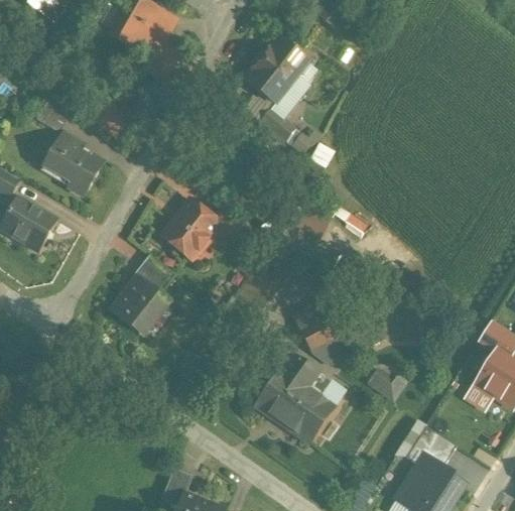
[(150,6),(139,0),(130,0),(118,19),(135,29),(129,38),(149,50),(142,64),(163,76),(177,50),(161,41),(160,38),(171,20),(149,8),(150,6)]
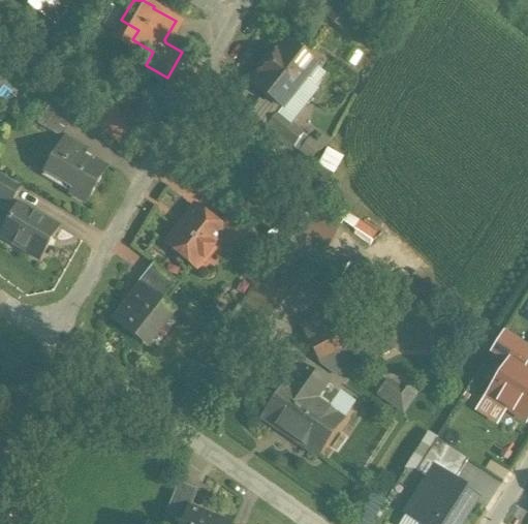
[(284,35),(249,79),(282,104),(316,61),(284,35)]
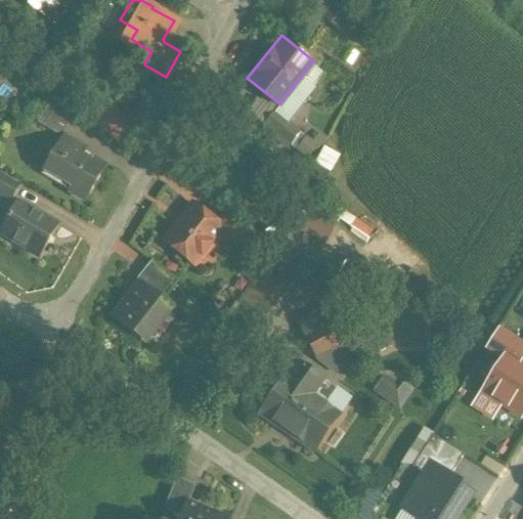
[(72,109),(51,96),(37,118),(62,133),(63,132),(58,130),(72,109)]
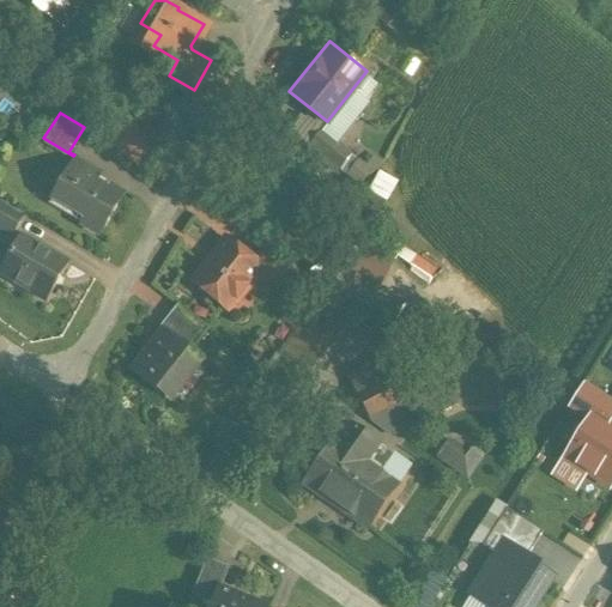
[(156,138),(126,117),(108,144),(137,164),(156,138)]
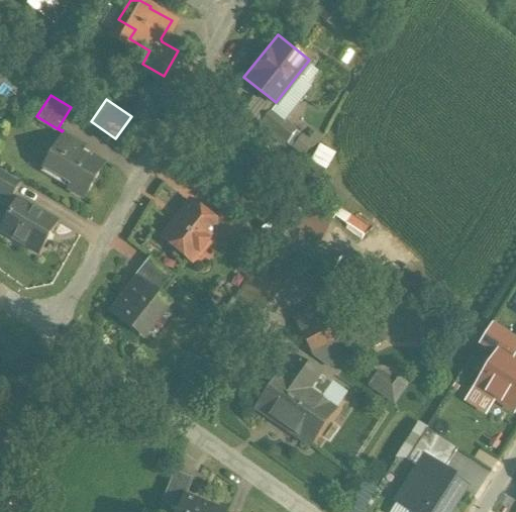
[(312,139),(271,106),(261,118),(303,151),(312,139)]
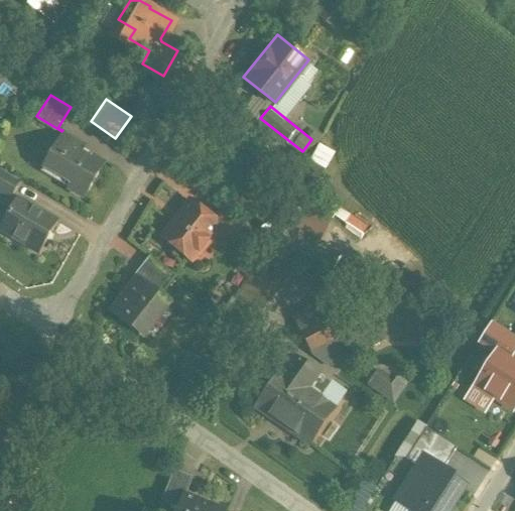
[(85,143),(62,130),(61,131),(61,132),(42,163),(71,179),(68,184),(84,195),(103,162),(81,149),(85,143)]
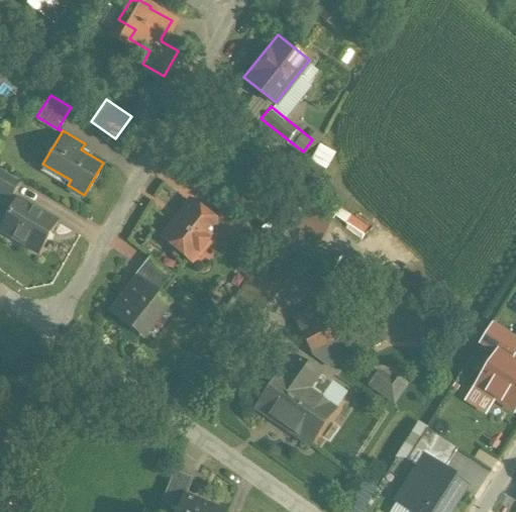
[(19,179),(0,168),(0,189),(10,195),(19,179)]
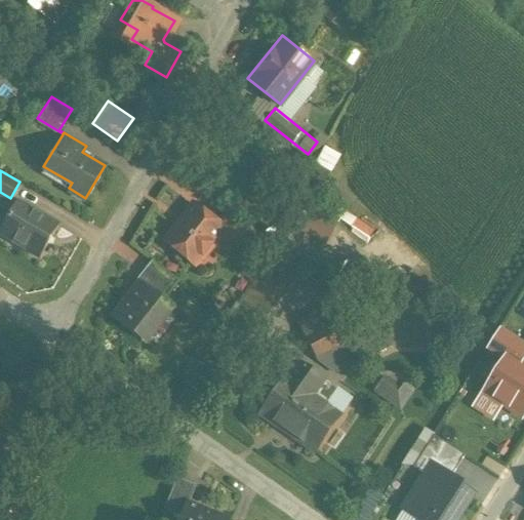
[(57,222),(17,198),(0,227),(0,232),(13,240),(14,239),(39,253),(57,222)]
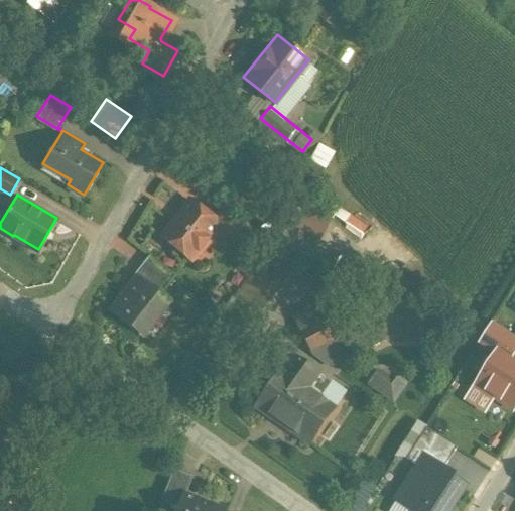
[(216,218),(190,198),(161,234),(191,258),(214,230),(221,222),(216,218)]
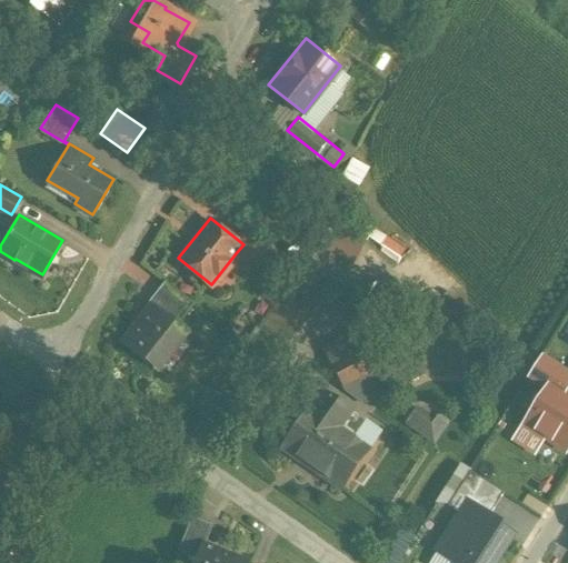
[(281,250),(250,224),(238,240),(243,244),(236,253),(262,273),(281,250)]
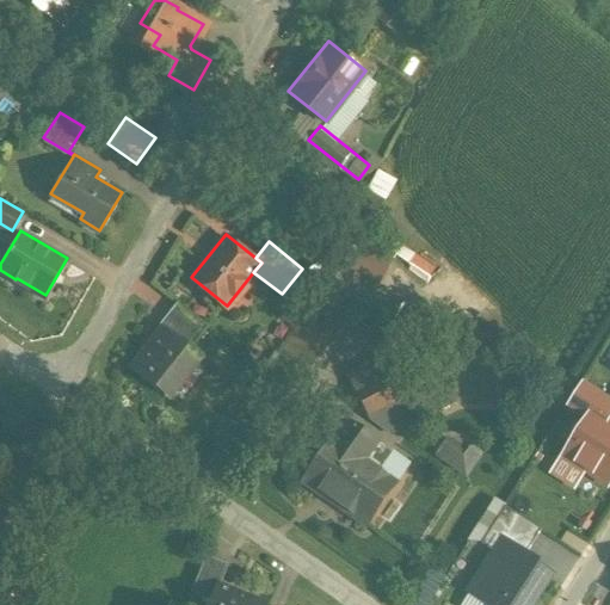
[(207,323),(176,300),(165,313),(170,316),(162,323),(189,345),(207,323)]
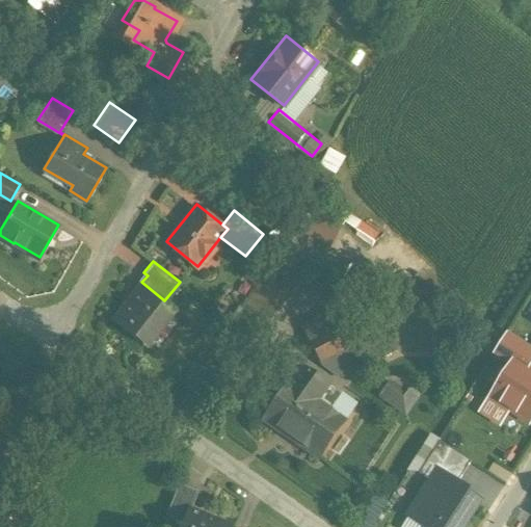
[(141,282),(112,318),(148,345),(176,310),(164,300),(141,282)]
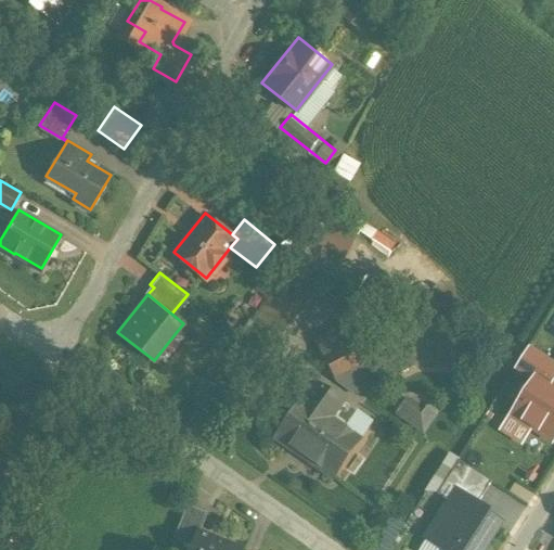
[(381,323),(322,354),(338,385),(385,362),(381,353),(393,347),(381,323)]
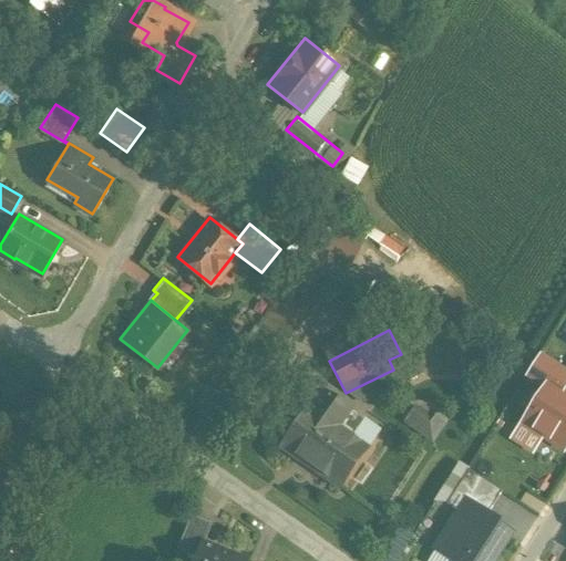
[(546,380),(561,388),(565,380),(565,366),(539,350),(530,364),(525,371),(544,383),(546,380)]
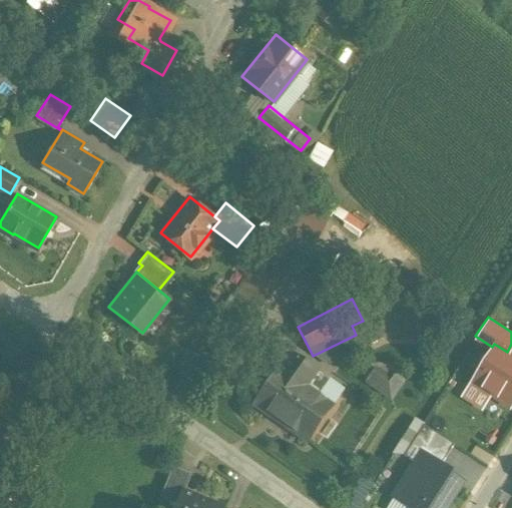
[(492,347),(471,380),(509,404),(511,400),(511,355),(507,352),(494,344),(492,347)]
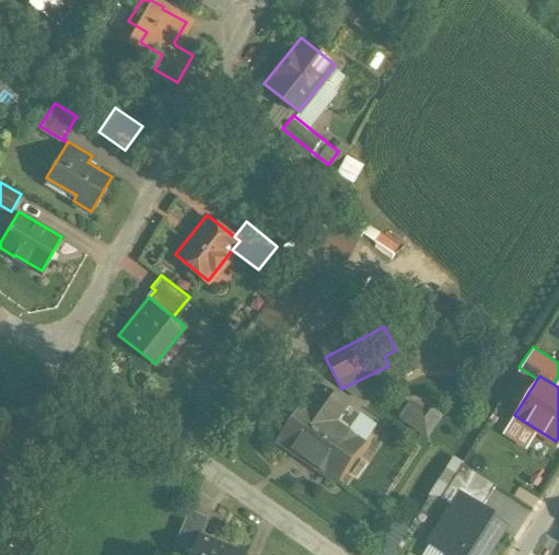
[(317,382),(279,438),(335,476),(373,420),(317,382)]
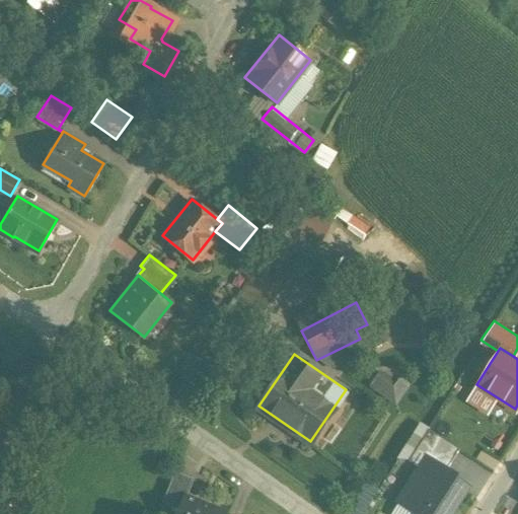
[(370,368),(360,361),(355,368),(365,375),(370,368)]
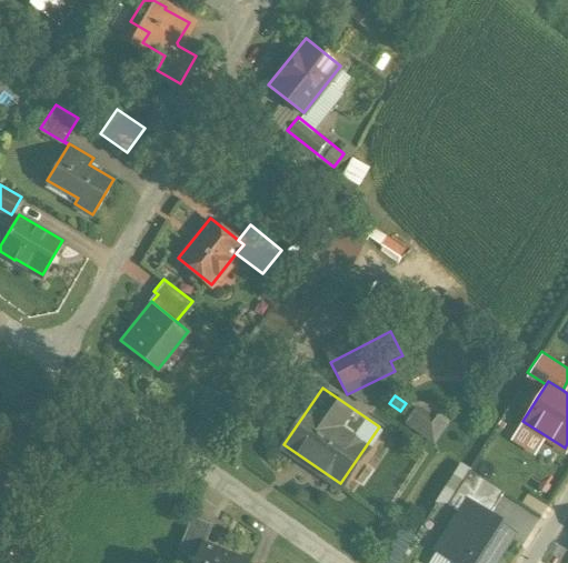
[(438,438),(452,422),(428,400),(414,415),(438,438)]
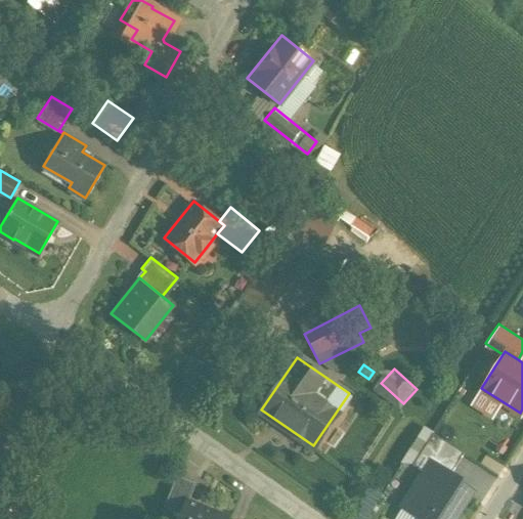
[(449,472),(463,451),(432,432),(411,463),(423,470),(430,460),(449,472)]
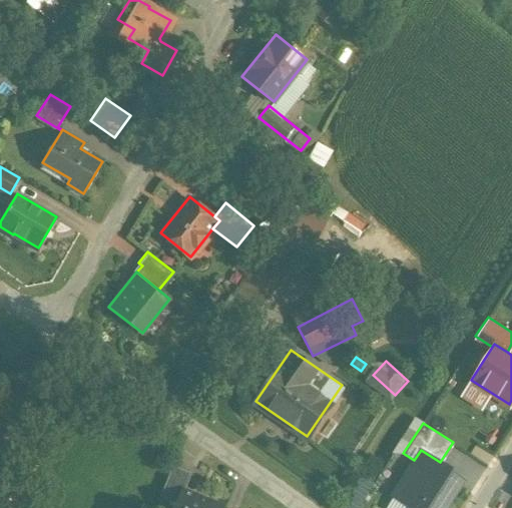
[(442,507),(459,483),(441,472),(445,465),(440,462),(421,450),(414,460),(392,494),(413,507),(442,507)]
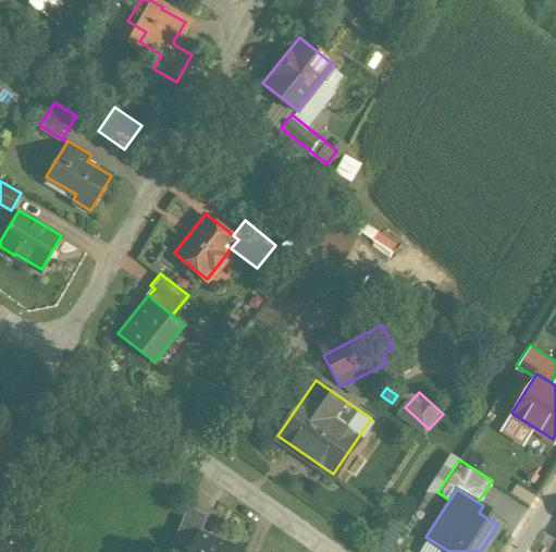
[(187,503),(173,536),(193,543),(198,530),(199,530),(208,512),(187,503)]
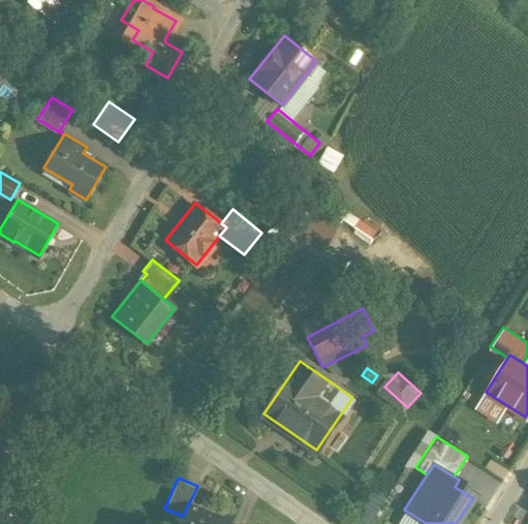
[(189,503),(188,503),(183,516),(179,523),(228,523),(230,521),(189,503)]
